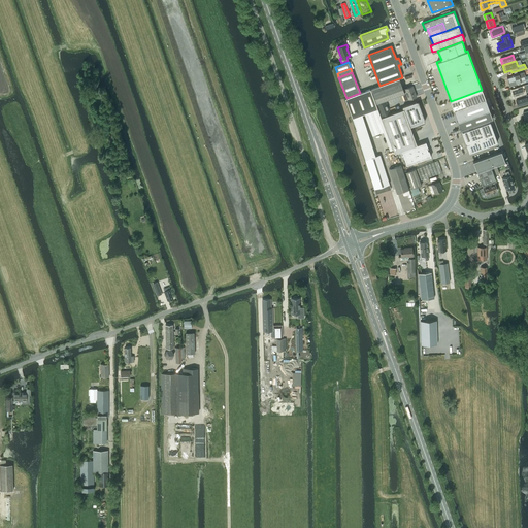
[(517,74),(507,77),(508,81),(525,76),(524,72),(517,74)]
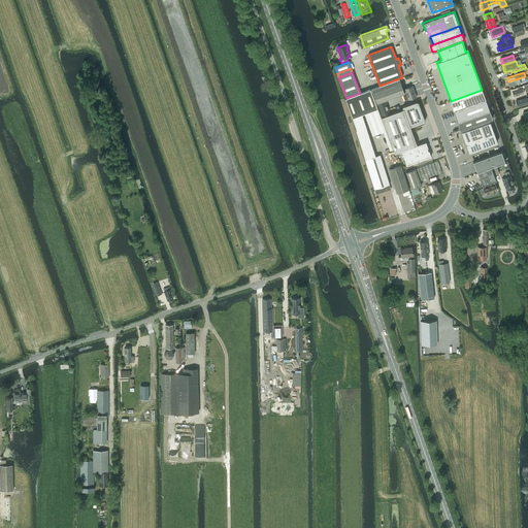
[(525,76),(508,81),(509,86),(526,80),(525,76)]
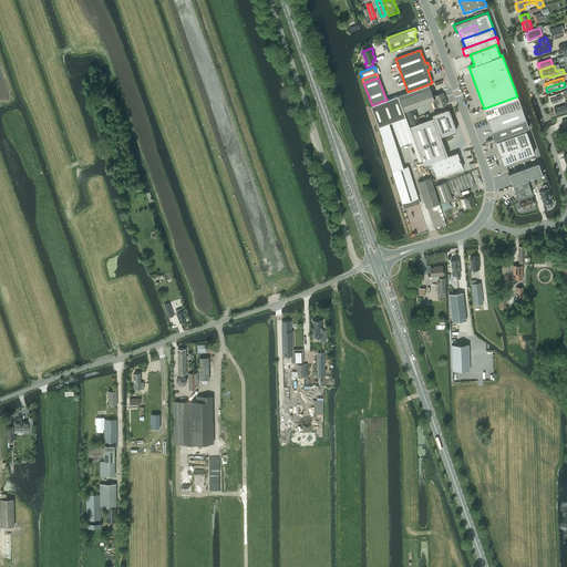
[(430,88),(400,99),(404,111),(404,112),(409,125),(420,122),(414,107),(432,101),(435,107),(439,106),(447,103),(443,92),(433,95),(430,88)]
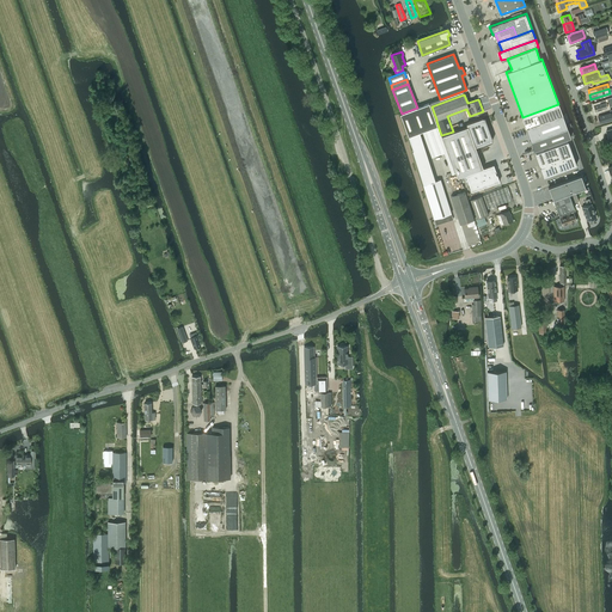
[(603,103),(593,105),(595,111),(607,108),(607,106),(611,104),(611,102),(611,99),(603,103)]
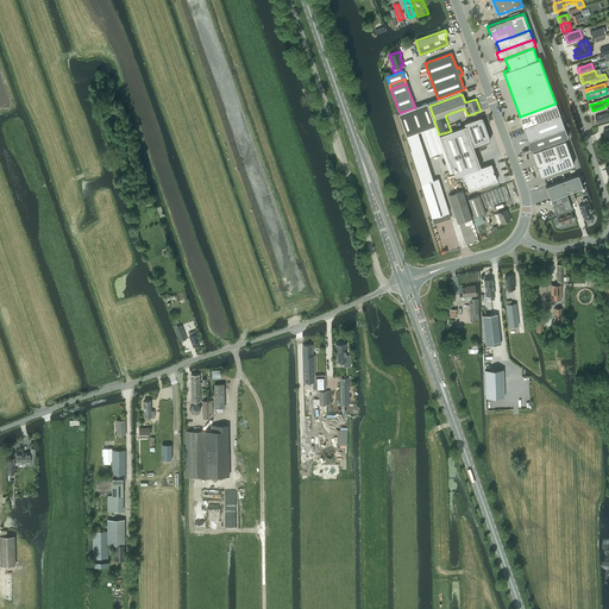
[(415,107),(400,113),(399,113),(406,136),(435,125),(427,102),(415,107)]
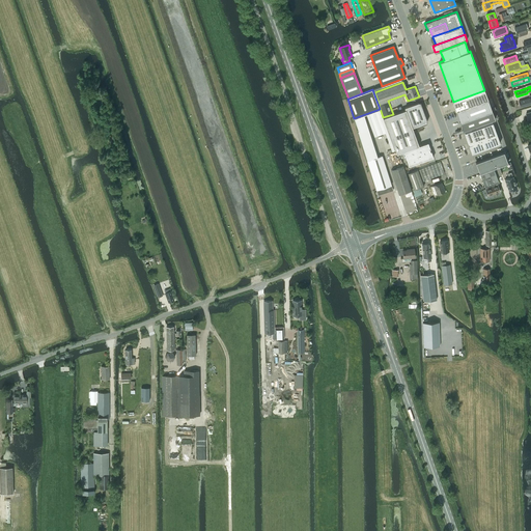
[(484,90),(453,102),(456,111),(488,100),(484,90)]
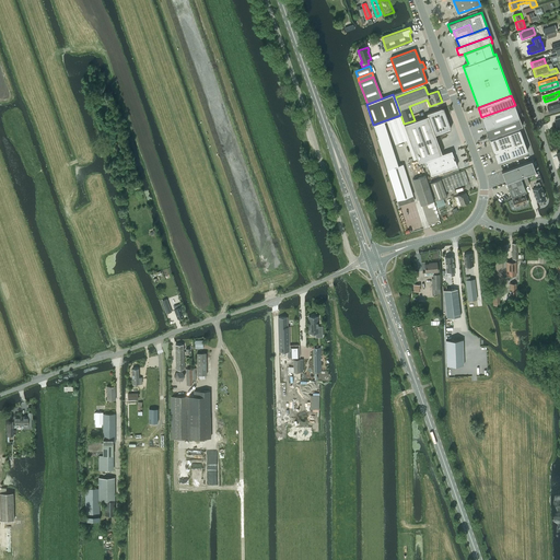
[(558,103),(547,106),(549,112),(559,108),(559,100),(559,101),(558,101),(558,103)]
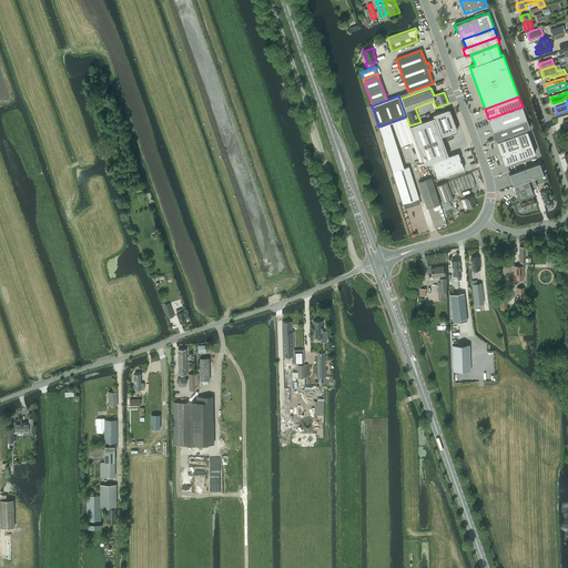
[(421,122),(409,125),(424,165),(432,162),(437,178),(464,168),(462,161),(460,162),(459,160),(460,159),(458,152),(447,156),(442,139),(440,135),(460,129),(453,107),(432,113),(433,118),(421,122)]
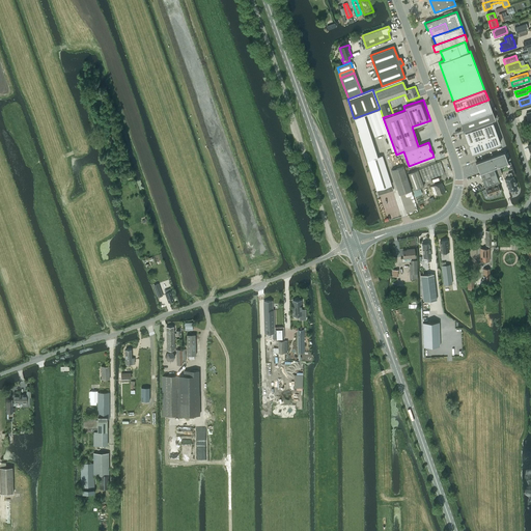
[(488,100),(456,111),(460,122),(493,111),(488,100)]
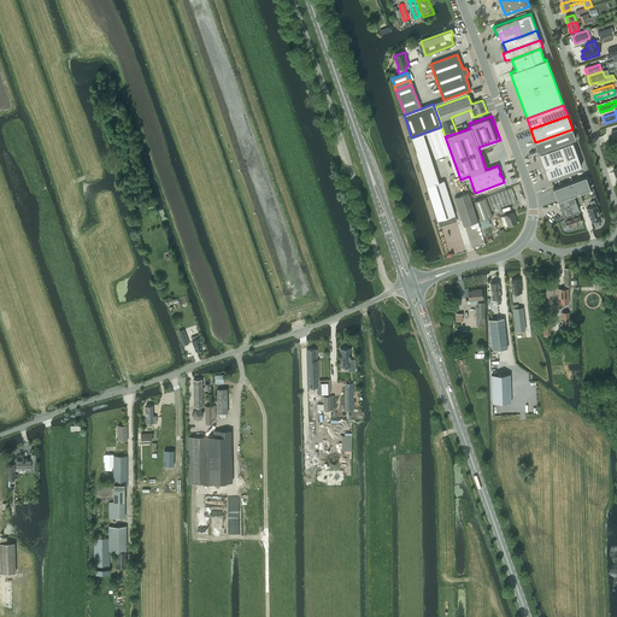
[(573,129),(535,142),(539,152),(575,139),(573,129)]
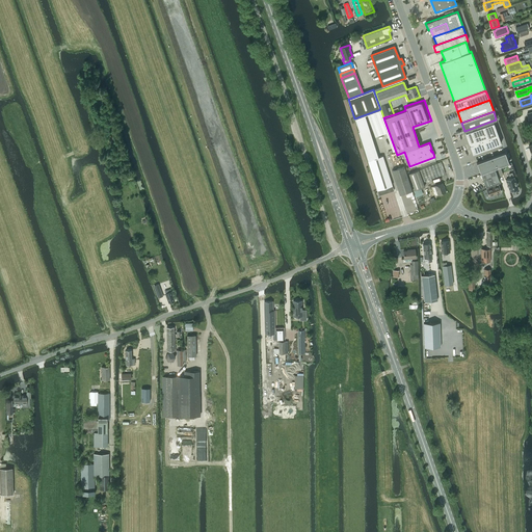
[(495,145),(501,143),(494,123),(466,133),(469,143),(470,143),(470,145),(473,154),(478,152),(477,150),(495,143),(495,145)]
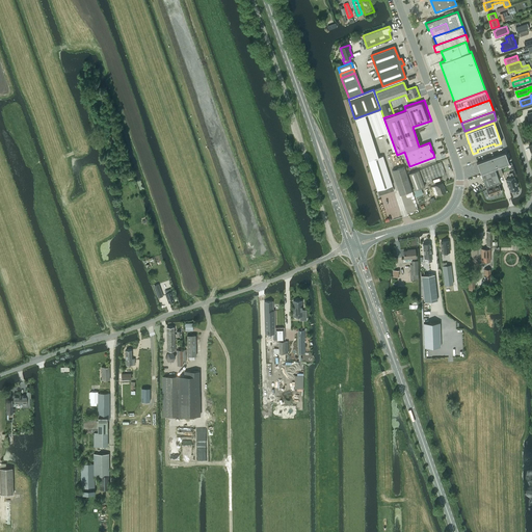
[(382,156),(375,158),(366,128),(358,131),(377,190),(392,185),(382,156)]
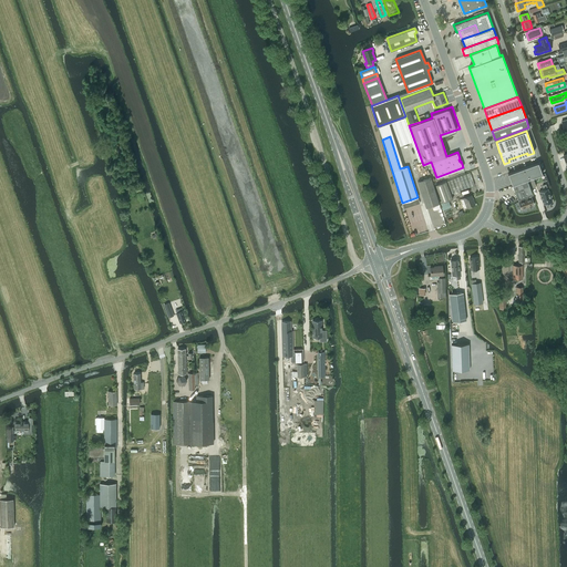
[(537,163),(508,174),(512,185),(513,185),(527,179),(543,174),(538,163),(537,163)]
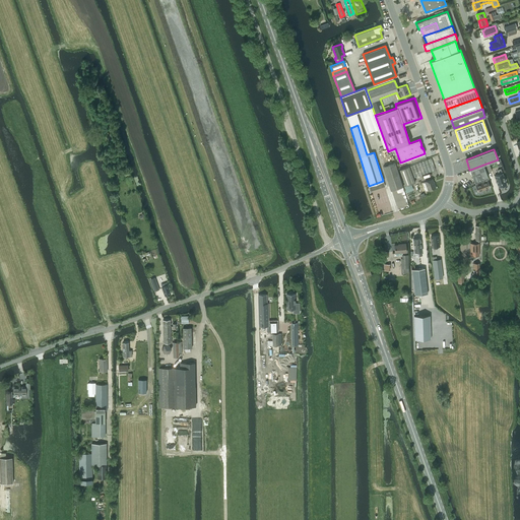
[(435,170),(431,158),(399,170),(405,186),(415,182),(413,178),(435,170)]
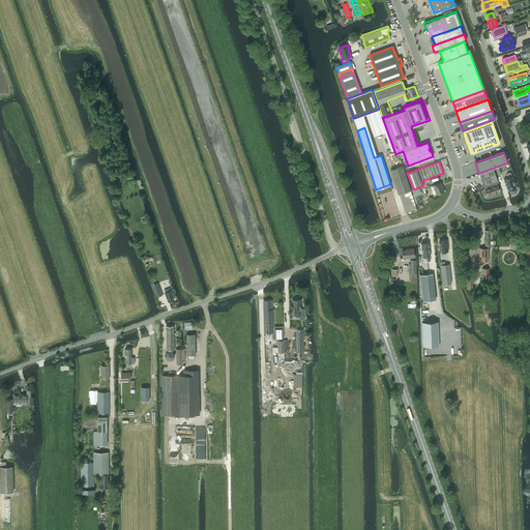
[(411,190),(403,166),(390,170),(399,195),(411,190)]
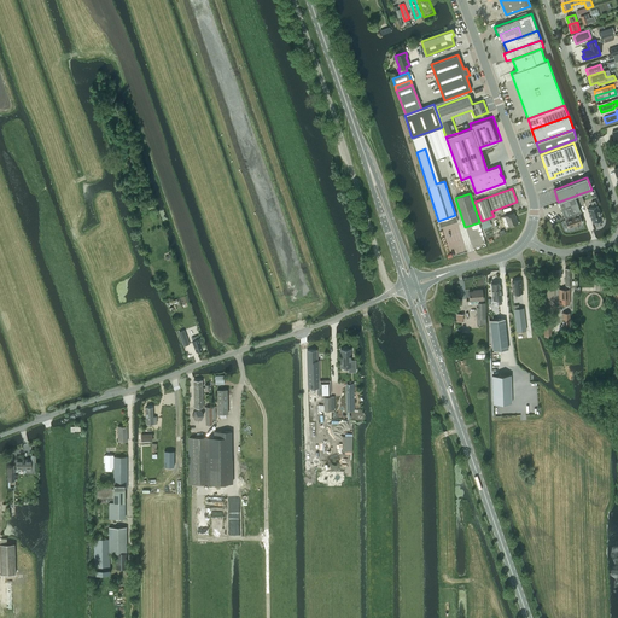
[(559,202),(564,216),(565,216),(578,211),(581,210),(579,210),(575,196),(559,202)]
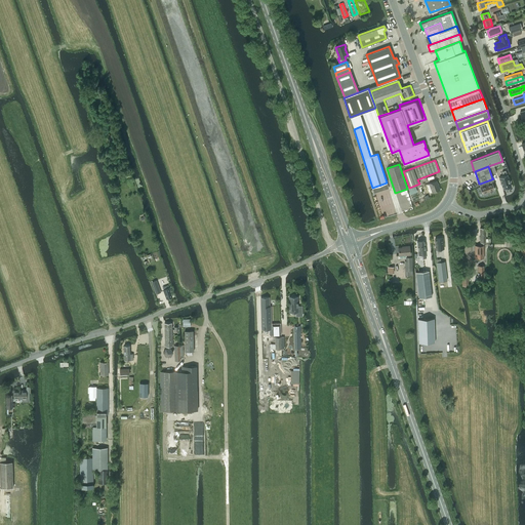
[(503,175),(499,177),(503,189),(512,186),(510,183),(511,182),(510,177),(509,178),(507,174),(506,170),(502,171),(503,175)]
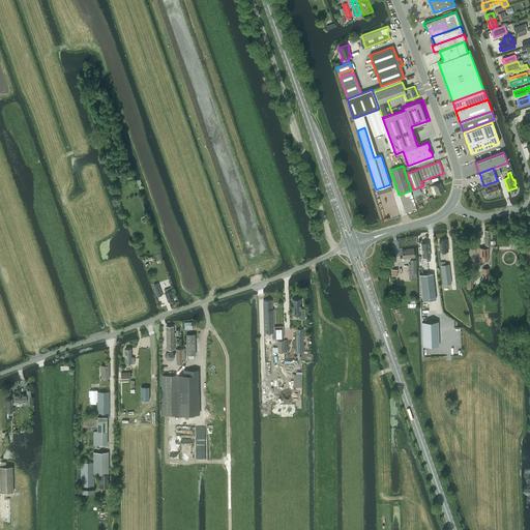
[(496,181),(484,185),(486,188),(488,196),(499,192),(496,181)]
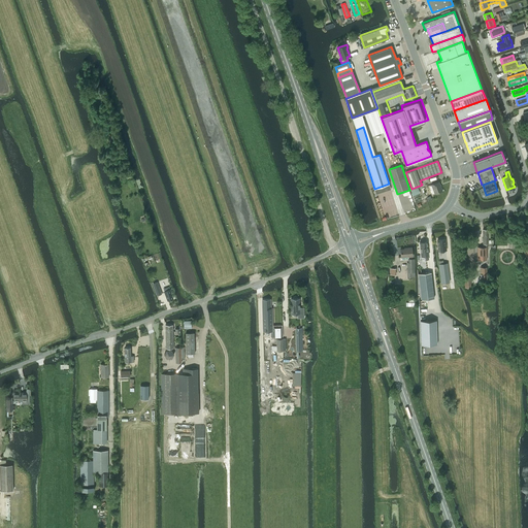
[(431,185),(435,194),(442,191),(438,182),(431,185)]
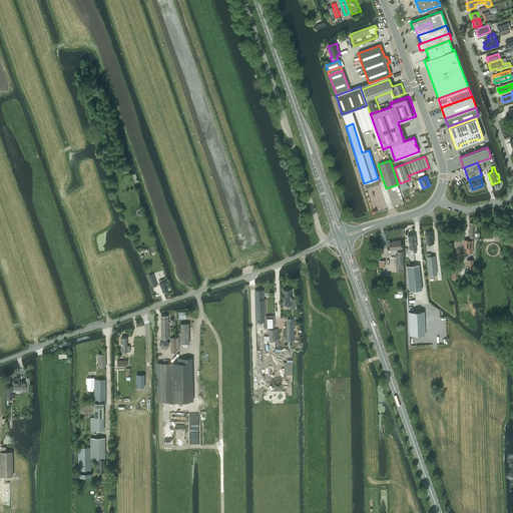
[(477,229),(468,228),(468,237),(470,237),(471,239),(473,239),(474,239),(474,237),(477,237),(477,229)]
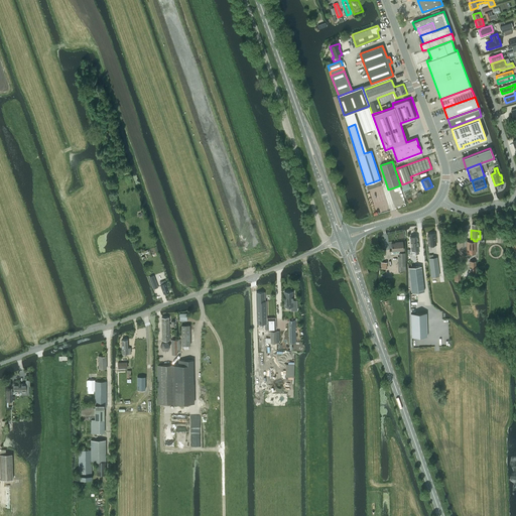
[(435,233),(427,234),(428,245),(436,244),(435,233)]
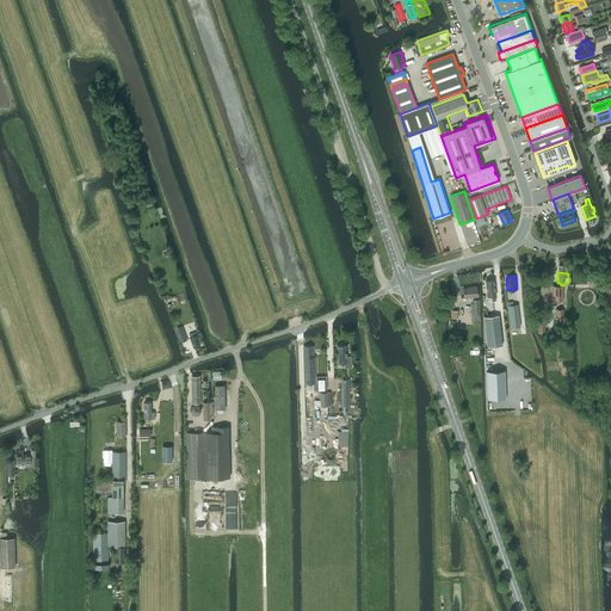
[(495,295),(494,279),(486,281),(487,296),(492,296),(492,301),(497,300),(495,295)]
